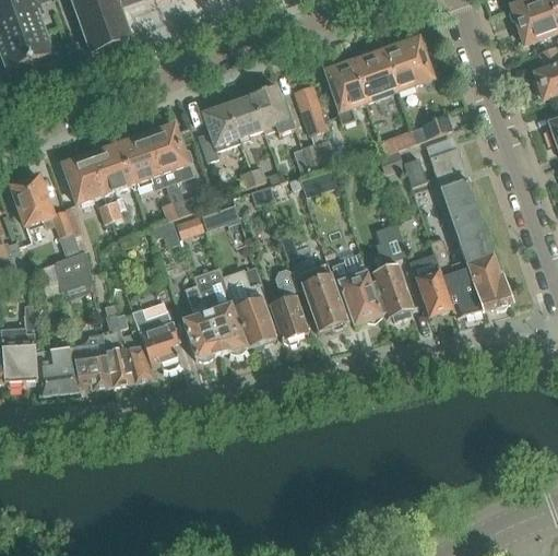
[(28,79),(30,79),(28,72),(37,69),(40,74),(42,74),(40,71),(48,69),(44,57),(51,54),(35,10),(43,8),(42,2),(49,0),(0,0),(0,48),(8,70),(15,67),(20,79),(27,77),(28,79)]
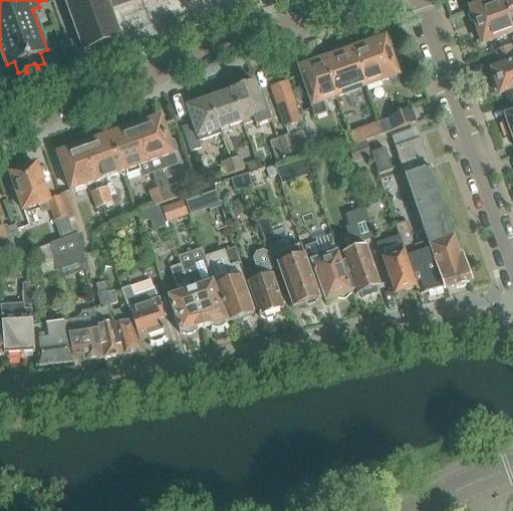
[(65,0),(84,49),(121,35),(111,7),(132,0),(65,0)]
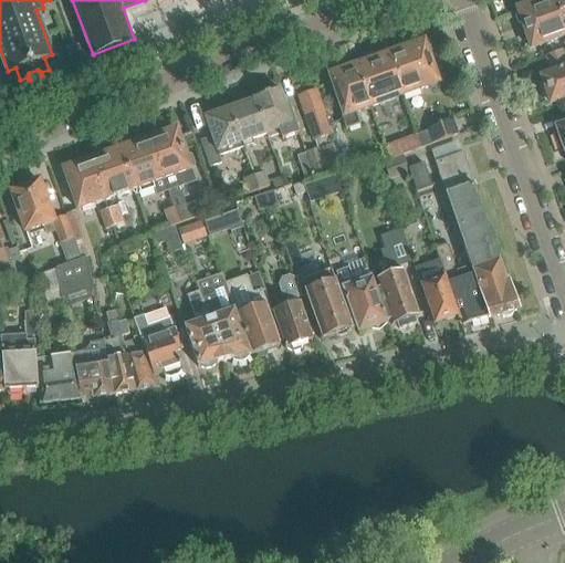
[(530,45),(564,32),(564,30),(554,0),(531,0),(515,6),(516,10),(515,12),(519,20),(521,21),(530,45)]
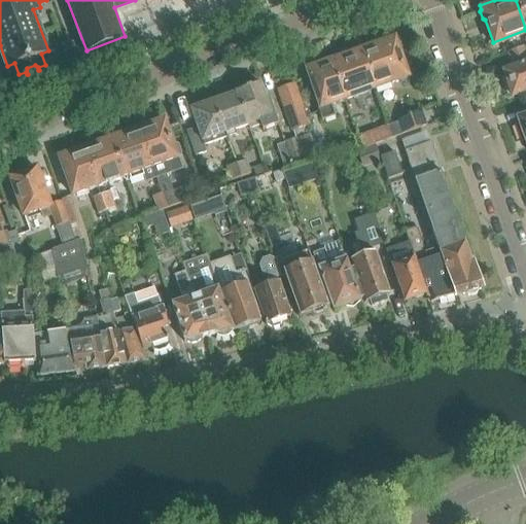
[(516,0),(525,28),(525,0),(516,0)]
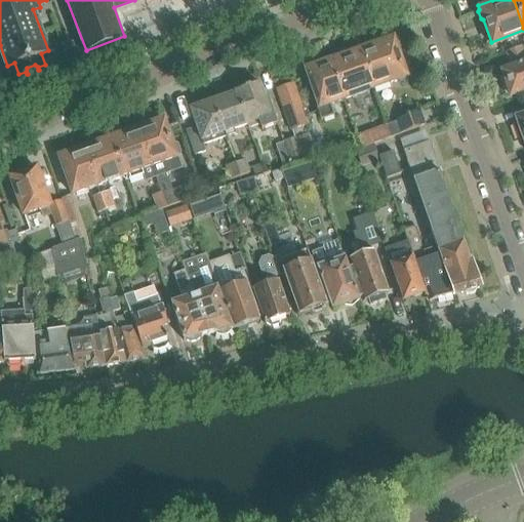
[(158,38),(177,36),(176,26),(157,28),(158,38)]
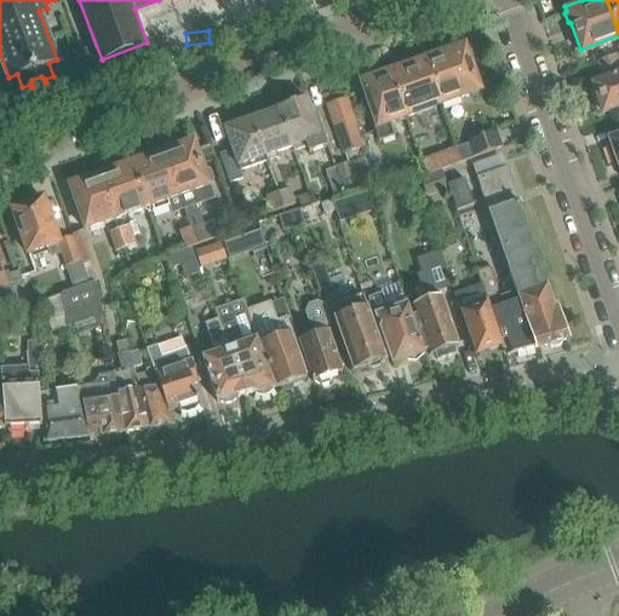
[(440,103),(470,92),(474,96),(480,93),(480,87),(471,59),(473,56),(469,47),(465,42),(443,50),(440,49),(430,52),(428,56),(423,57),(440,103)]
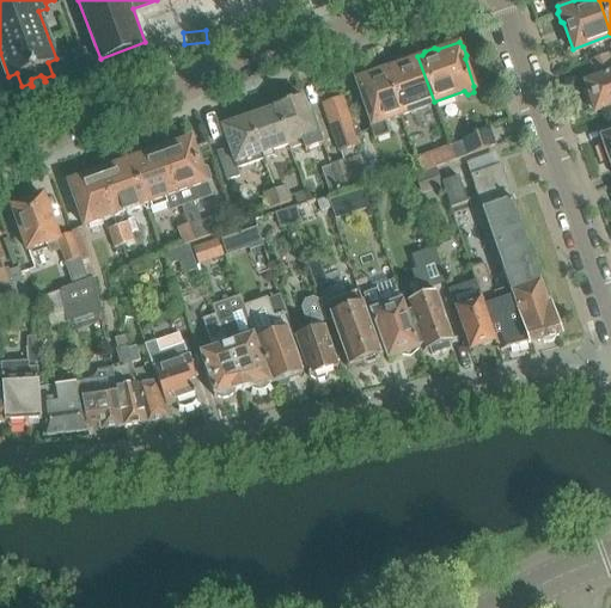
[(610,50),(590,59),(590,60),(596,75),(584,80),(585,84),(584,87),(586,96),(590,97),(594,110),(610,103),(610,50)]
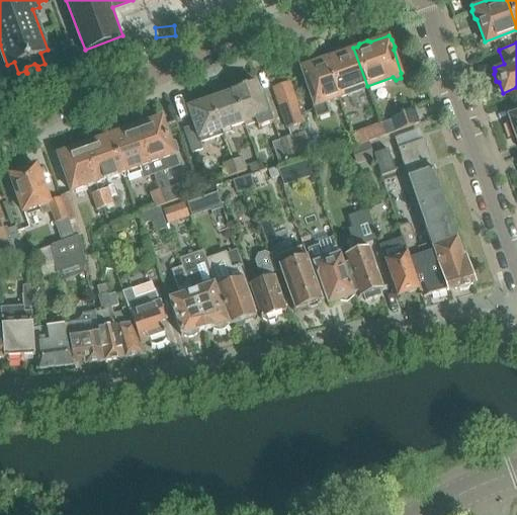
[(349,93),(367,86),(353,48),(348,50),(345,49),(337,51),(336,54),(324,58),(338,96),(349,93)]
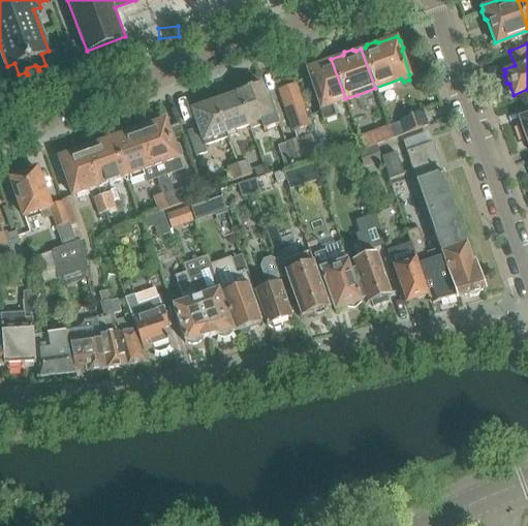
[(345,98),(331,59),(329,58),(320,61),(319,63),(308,67),(321,106),(319,106),(323,119),(337,115),(333,103),(345,98)]
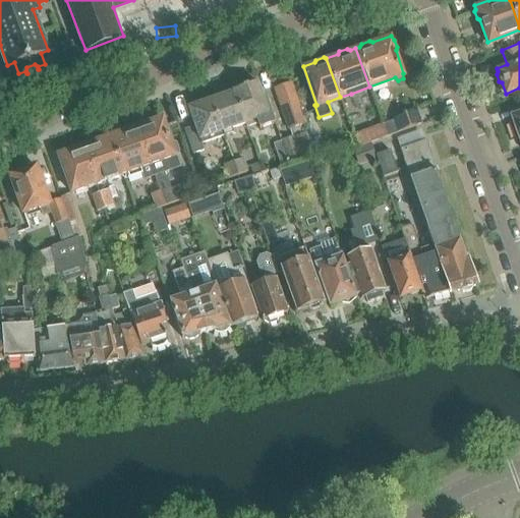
[(290,126),(301,122),(305,121),(303,115),(307,114),(303,103),(298,104),(290,79),(276,85),(290,126)]
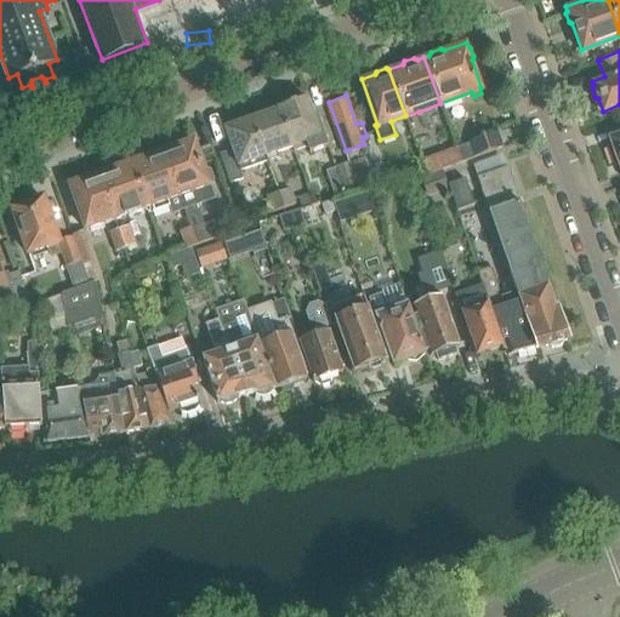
[(307,96),(279,107),(293,144),(294,149),(307,144),(310,152),(329,144),(317,112),(313,113),(307,96)]
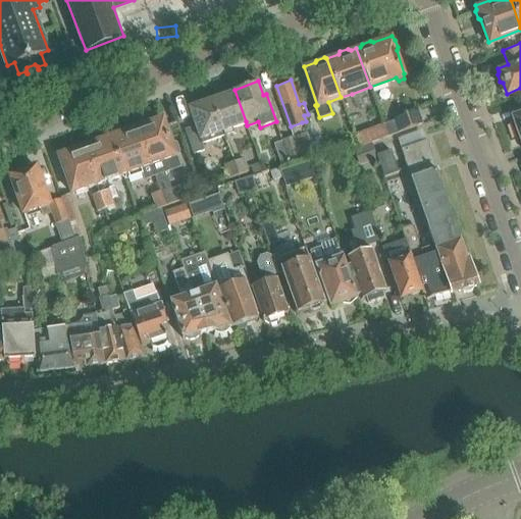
[(212,97),(225,134),(235,131),(232,126),(246,121),(235,90),(212,97)]
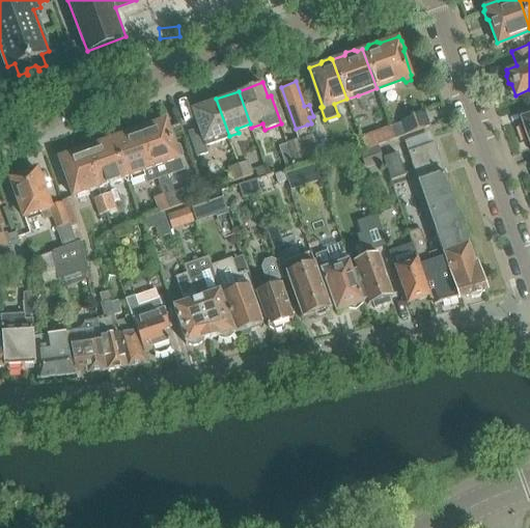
[(206,144),(229,136),(216,99),(192,108),(199,126),(188,130),(197,155),(208,150),(206,144)]
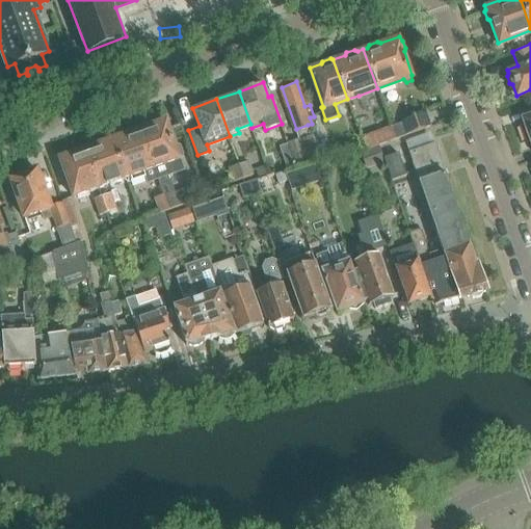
[(357,105),(352,106),(357,122),(366,118),(363,106),(357,105)]
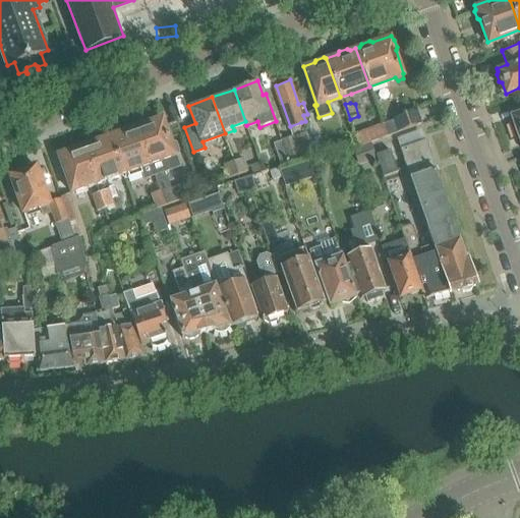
[(396,118),(383,122),(387,133),(420,122),(416,109),(395,116),(396,118)]
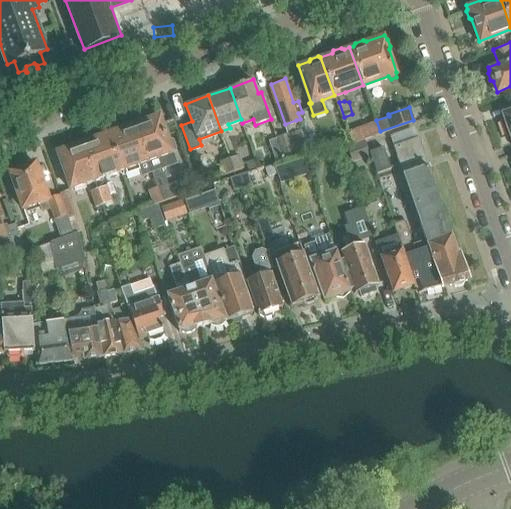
[(510,111),(505,114),(505,115),(500,117),(505,133),(509,131),(510,136),(510,111)]
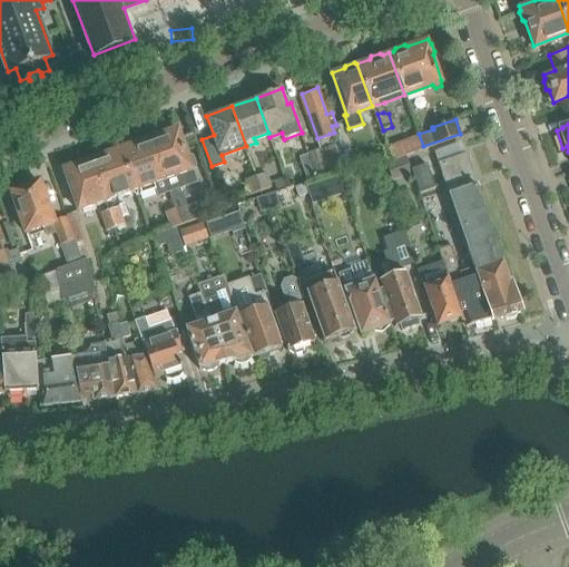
[(165,178),(168,186),(177,184),(196,177),(193,167),(196,164),(193,155),(187,154),(178,127),(175,128),(170,126),(164,129),(163,133),(150,137),(165,178)]
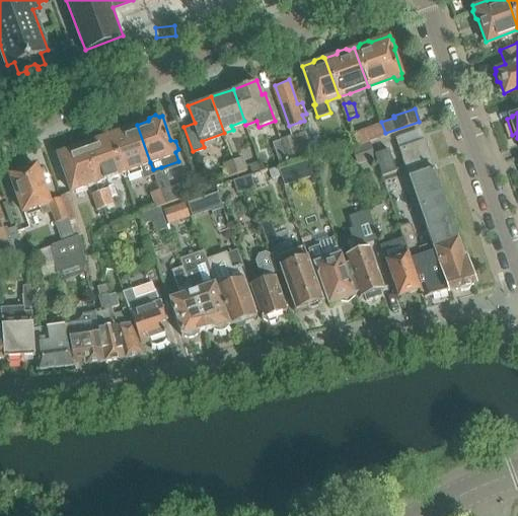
[(381,122),(354,132),(358,143),(369,140),(369,139),(385,133),(381,122)]
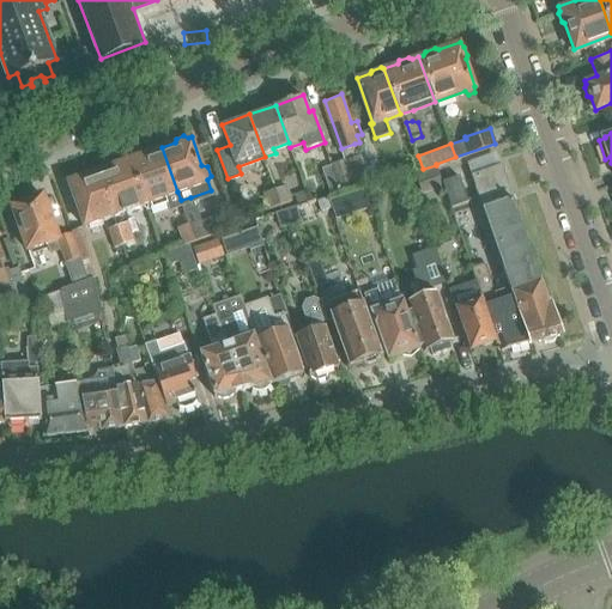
[(177,192),(162,147),(151,151),(146,150),(137,152),(137,157),(131,159),(146,203),(177,192)]
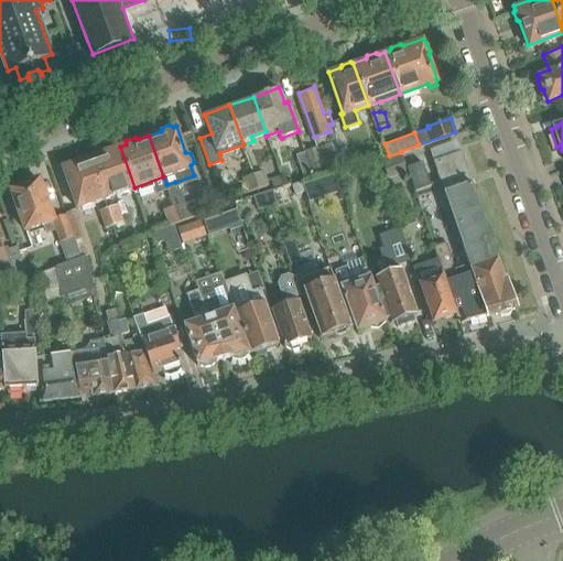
[(317,146),(325,169),(339,163),(331,141),(317,146)]
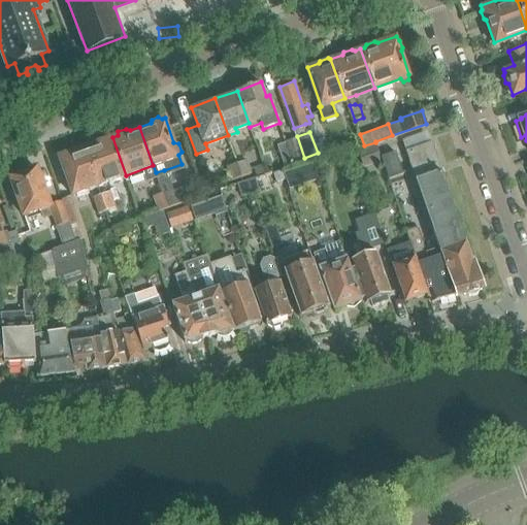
[(98,185),(126,175),(112,137),(108,138),(105,136),(97,139),(96,142),(85,146),(98,185)]
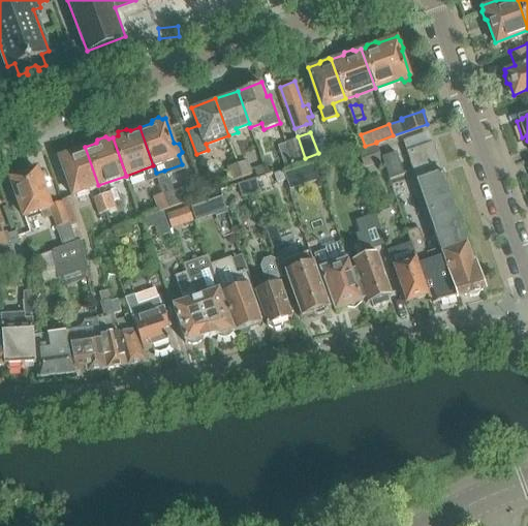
[(305,158),(298,136),(278,144),(285,165),(305,158)]
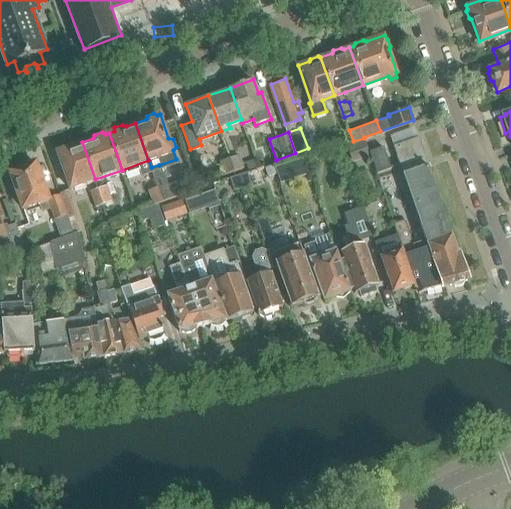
[(400,164),(426,238),(443,285),(452,283),(454,285),(463,283),(464,279),(466,279),(467,278),(465,272),(469,271),(465,262),(462,263),(418,137),(393,145),(400,164)]
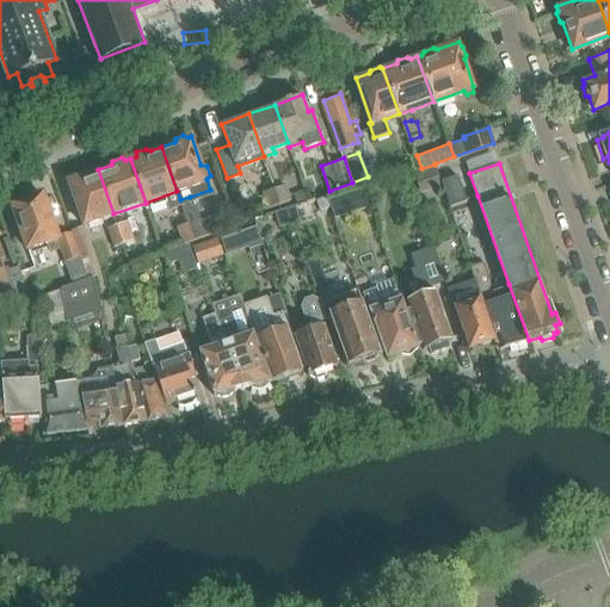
[(420,190),(441,183),(439,180),(435,165),(421,168),(414,172),(420,190)]
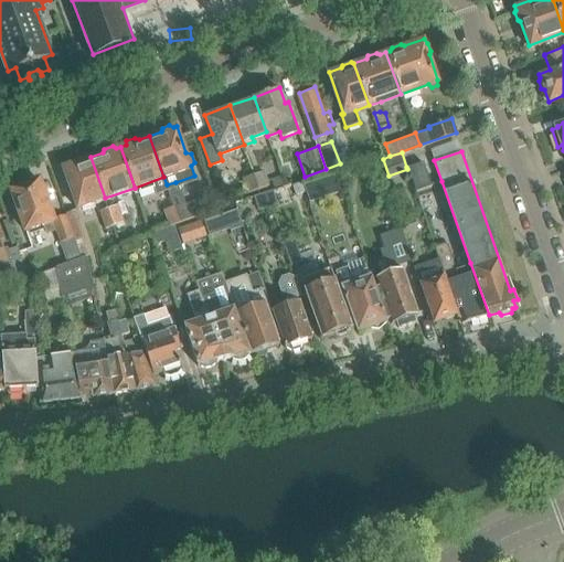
[(78,208),(105,198),(91,157),(81,160),(76,158),(68,161),(67,166),(64,167),(78,208)]
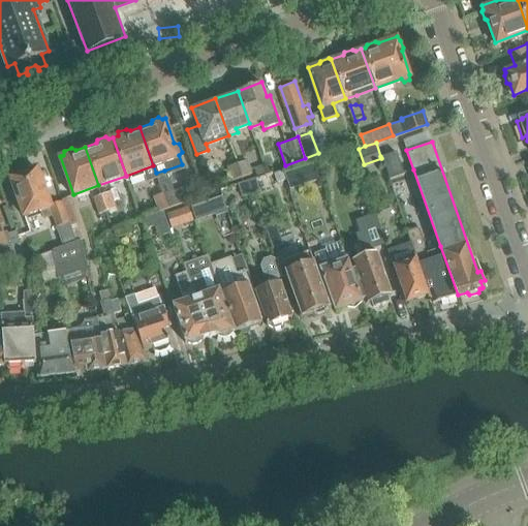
[(381,155),(390,178),(404,173),(396,150),(381,155)]
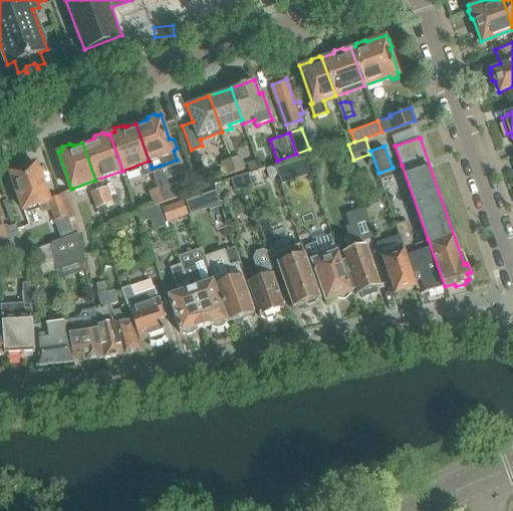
[(230,157),(235,171),(244,167),(240,154),(230,157)]
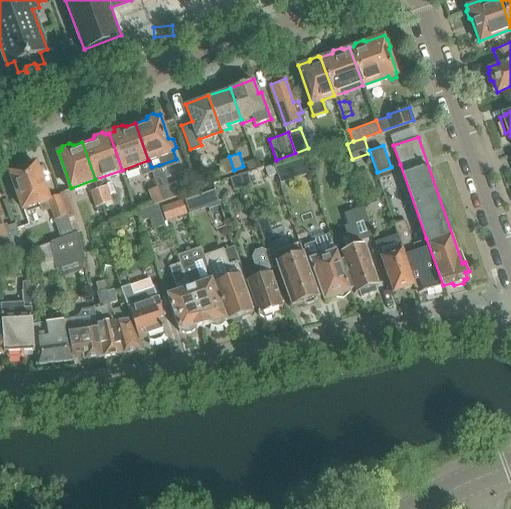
[(234,170),(229,156),(220,159),(225,173),(234,170)]
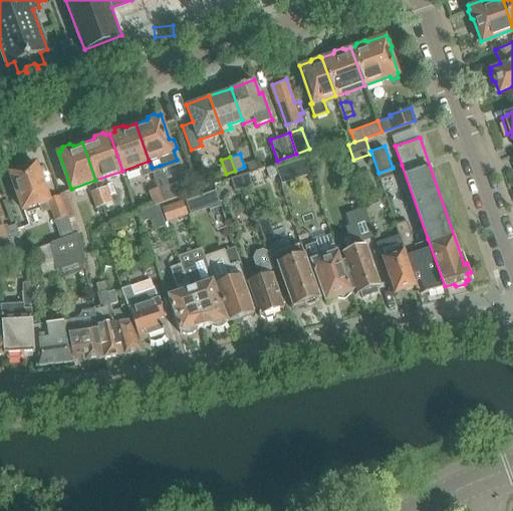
[(255,158),(247,161),(250,170),(259,167),(255,158)]
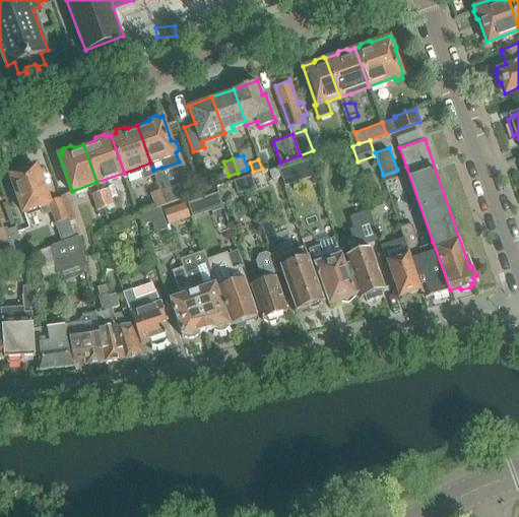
[(75,235),(71,224),(61,196),(50,201),(37,165),(30,166),(7,174),(12,187),(15,186),(24,211),(30,208),(41,206),(44,212),(52,209),(63,240),(75,235)]
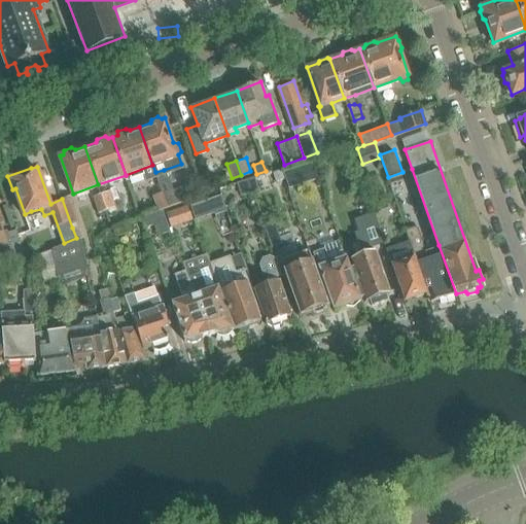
[(281,168),(272,171),(275,179),(283,176),(281,168)]
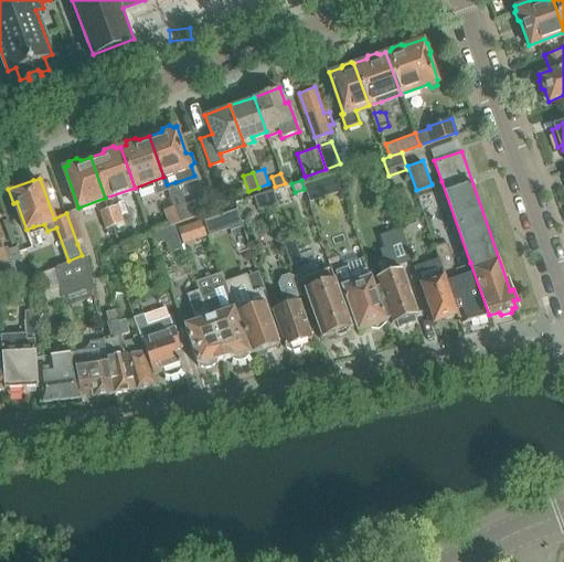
[(304,184),(309,199),(320,195),(315,180),(304,184)]
